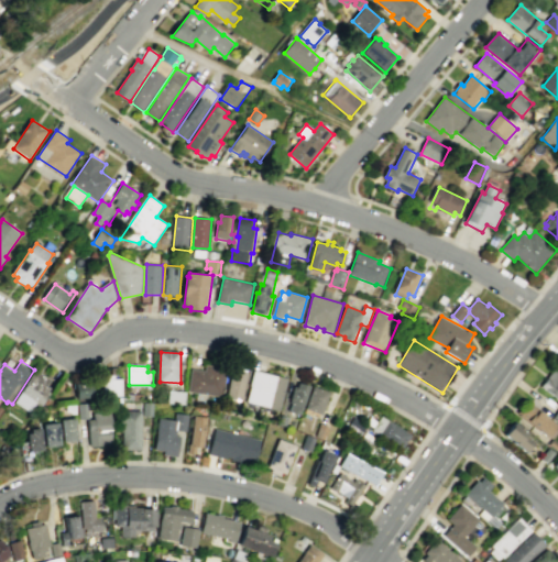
[(206,372),(208,365),(228,367),(226,397),(189,393),(194,370),(206,372)]
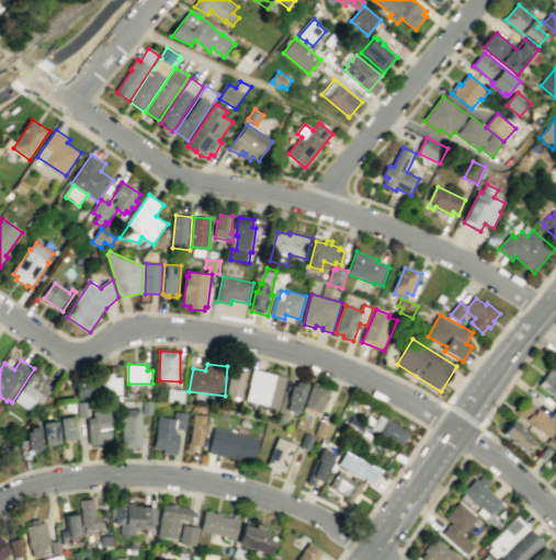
[(16,401),(37,366),(54,377),(49,385),(55,388),(40,414),(16,401)]
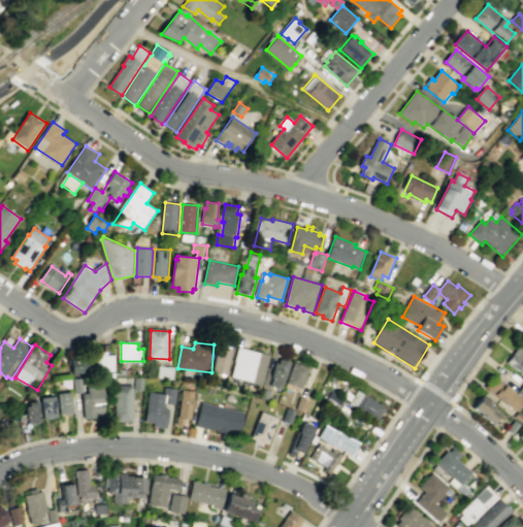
[(116,372),(115,344),(105,344),(105,352),(96,352),(96,359),(97,372),(116,372)]
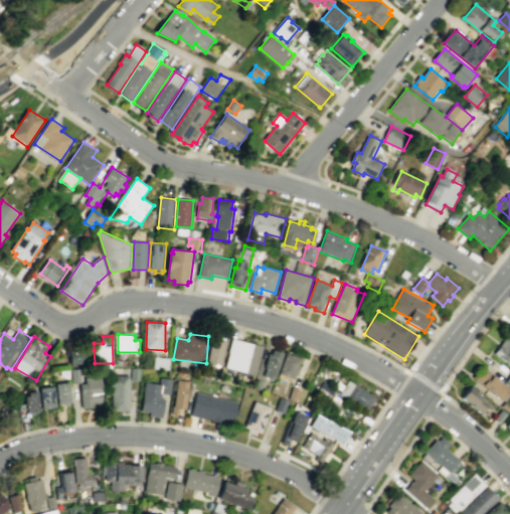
[(222,366),(208,363),(214,337),(228,341),(222,366)]
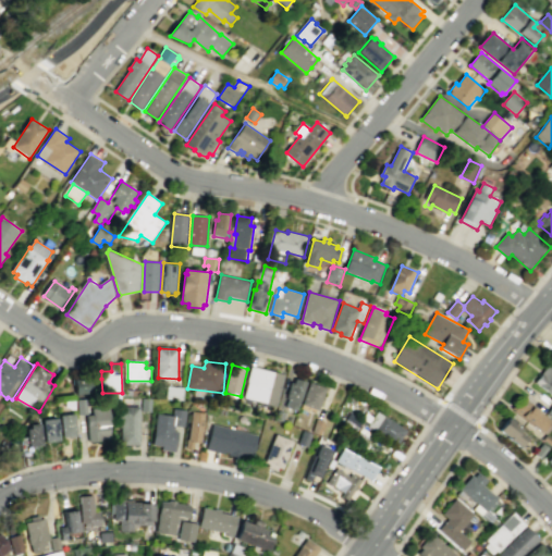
[(253,366),(286,375),(279,407),(245,398),(249,382),(253,366)]
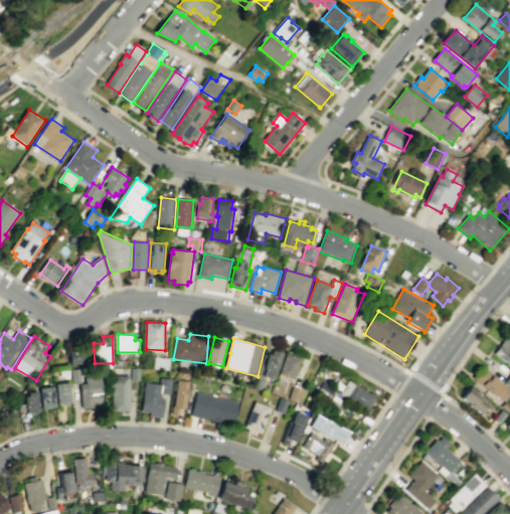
[(508,338),(509,339),(509,364),(496,354),(508,338)]
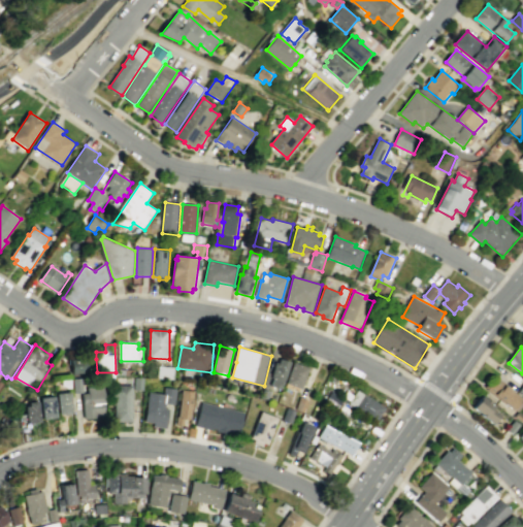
[(73,374),(97,372),(96,359),(71,361),(73,374)]
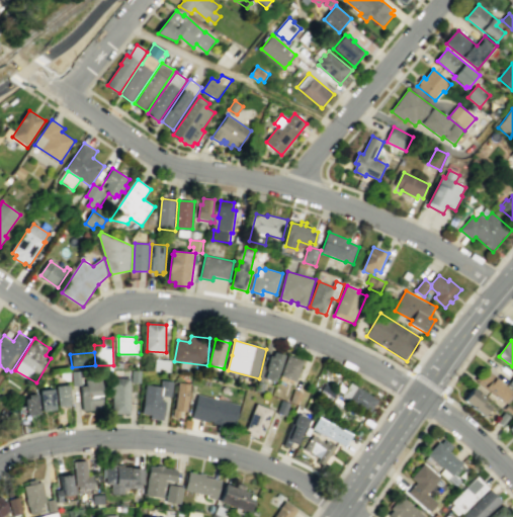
[(276,352),(286,355),(281,372),(280,372),(280,374),(279,374),(277,381),(267,378),(270,371),(268,370),(268,368),(271,361),(270,360),(272,355),(275,356),(276,352)]
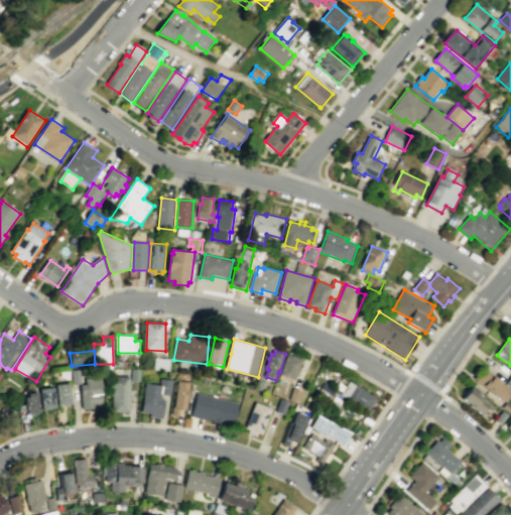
[(288,355),(303,359),(296,381),(282,375),(288,355)]
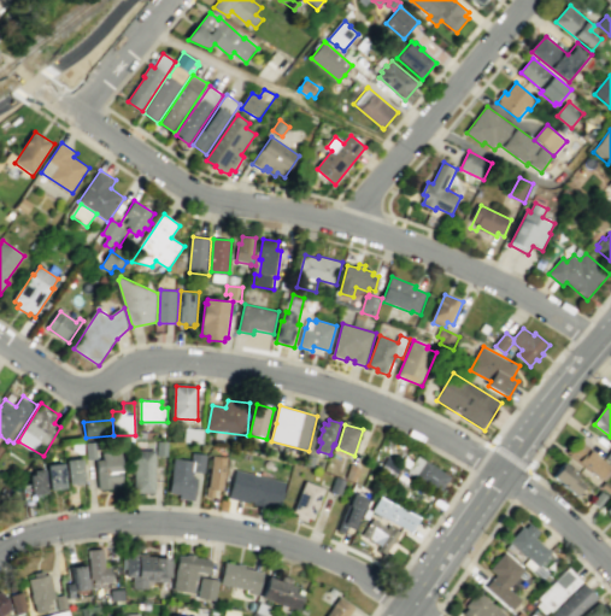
[(187,428),(206,430),(205,445),(186,443),(187,428)]
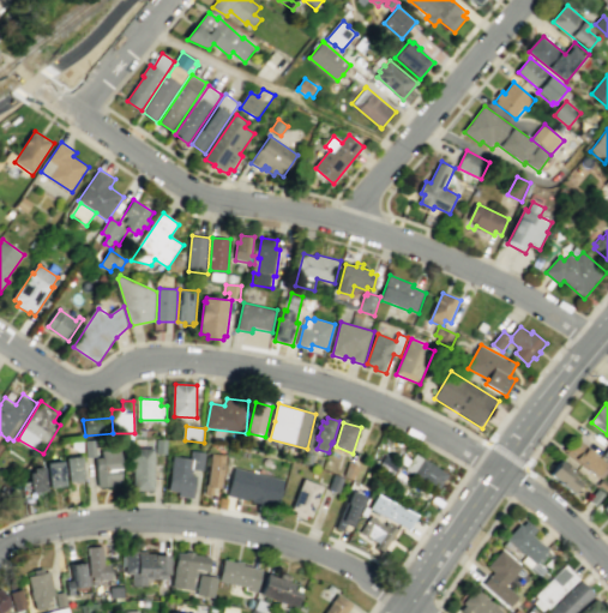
[(599,478),(607,467),(607,462),(576,438),(565,451),(599,478)]
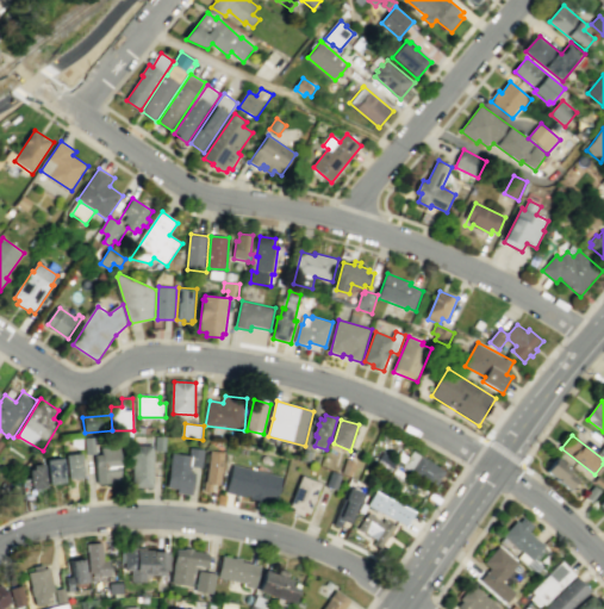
[(157,436),(157,451),(168,452),(169,436),(157,436)]
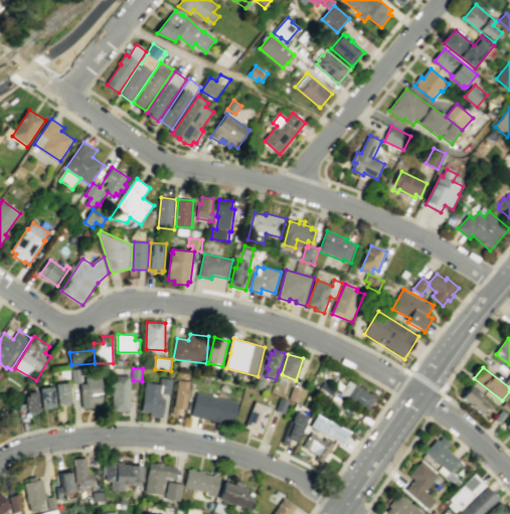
[(72,370),(81,369),(83,383),(74,384),(72,370)]
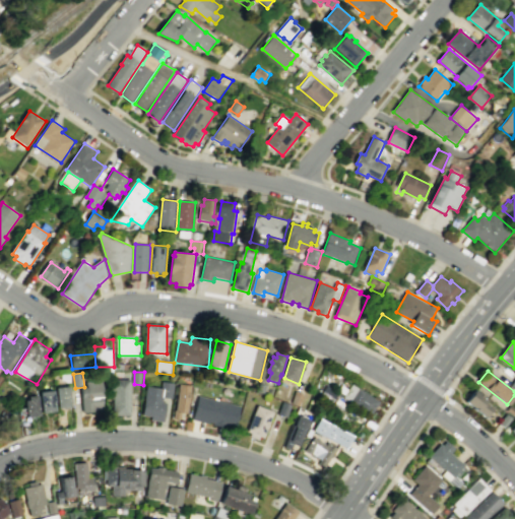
[(63,375),(71,374),(72,382),(63,383),(63,375)]
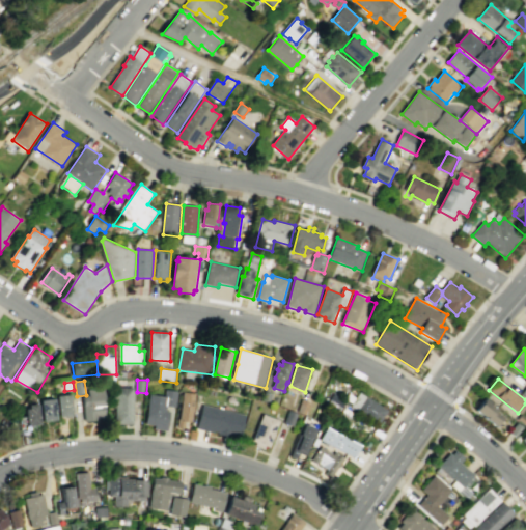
[(89,389),(107,388),(108,407),(107,407),(108,419),(87,421),(84,396),(90,395),(89,389)]
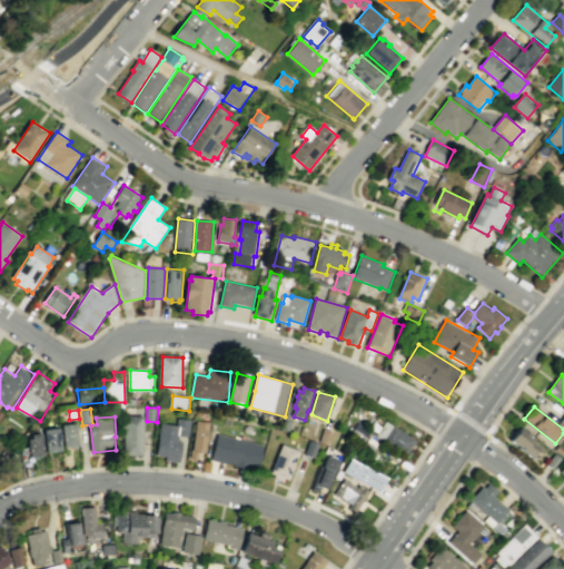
[(126,417),(126,455),(145,455),(145,417),(126,417)]
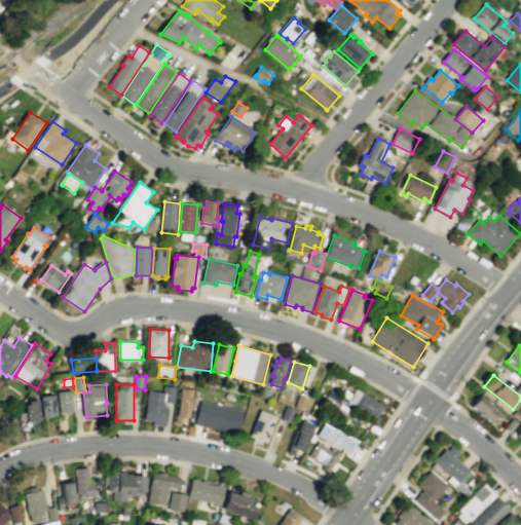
[(165,394),(166,386),(178,387),(176,404),(166,402),(168,394),(165,394)]
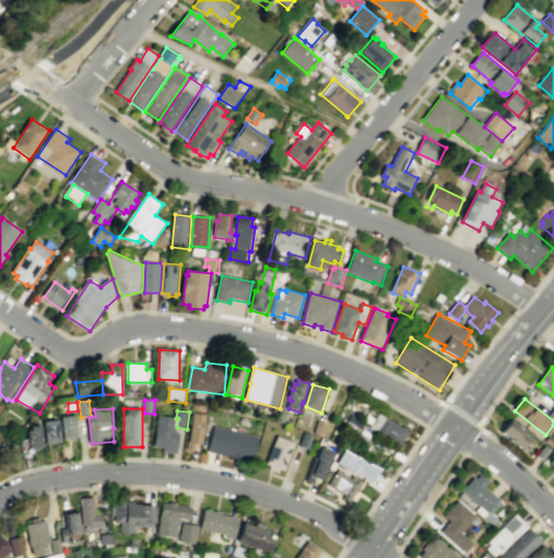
[(195,413),(190,441),(189,441),(189,449),(201,451),(208,415),(195,413)]
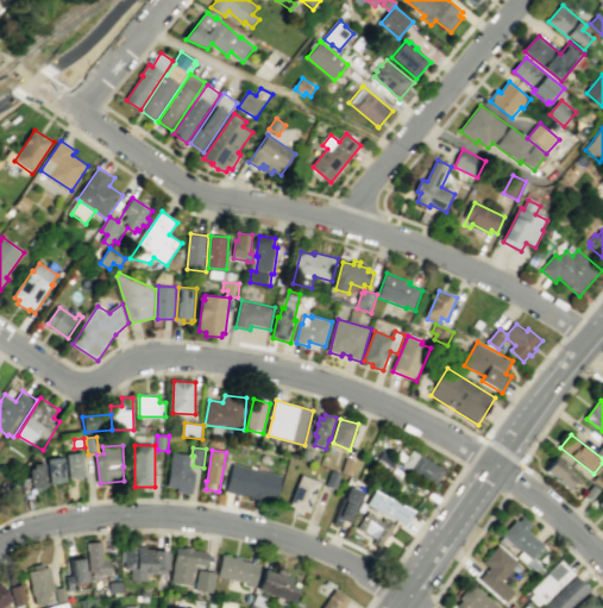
[(414,450),(446,471),(435,489),(403,467),(406,463),(397,458),(402,451),(410,457),(414,450)]
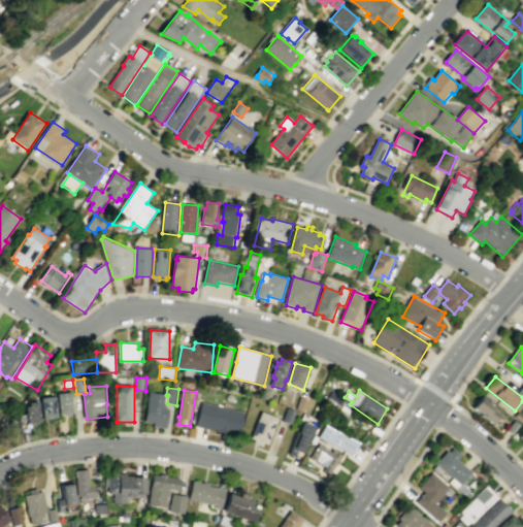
[(58,393),(72,392),(74,414),(74,416),(64,417),(64,415),(60,416),(58,393)]
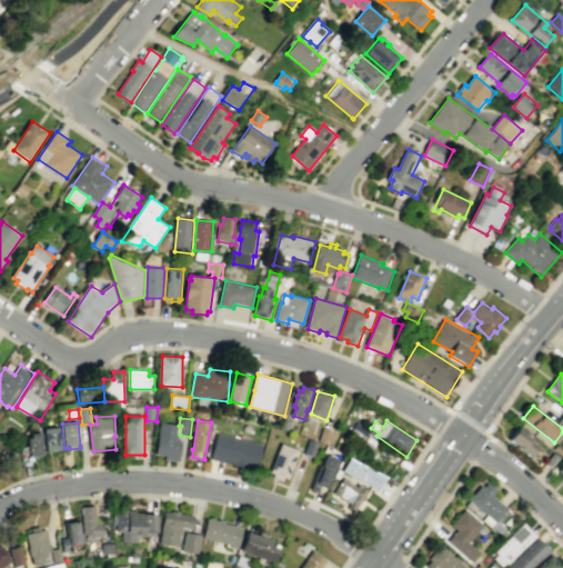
[(162,422),(158,455),(168,456),(167,460),(181,462),(184,441),(179,440),(180,435),(181,426),(179,426),(162,422)]
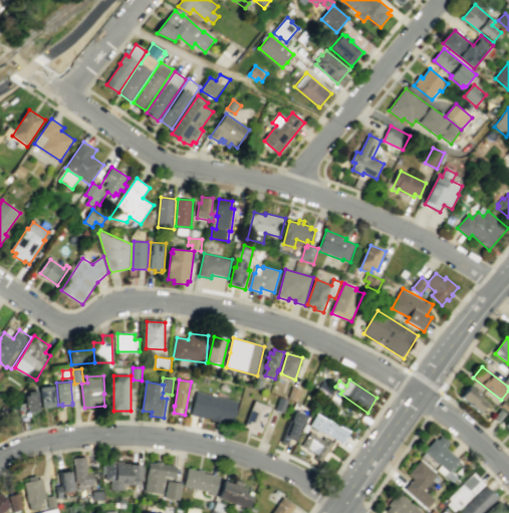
[(471,386),(461,398),(482,414),(490,404),(482,398),(484,396),(471,386)]
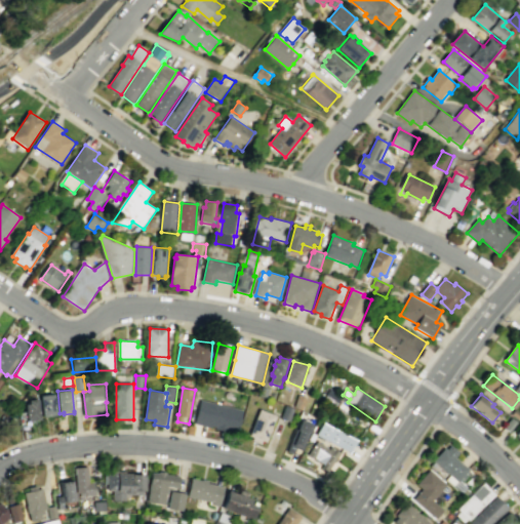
[(42,396),(56,395),(58,415),(44,417),(42,396)]
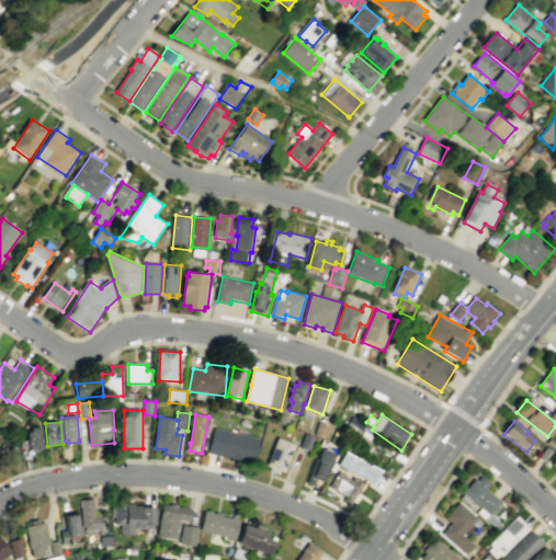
[(321,423),(330,426),(326,440),(316,436),(321,423)]
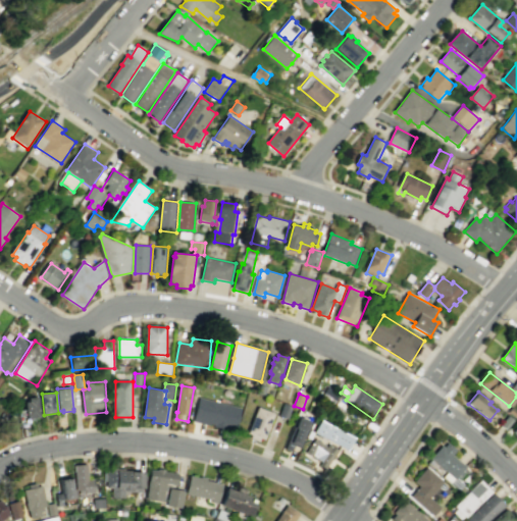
[(31,398),(40,397),(42,418),(36,418),(37,420),(31,420),(31,423),(22,424),(21,411),(28,410),(27,402),(31,402),(31,398)]
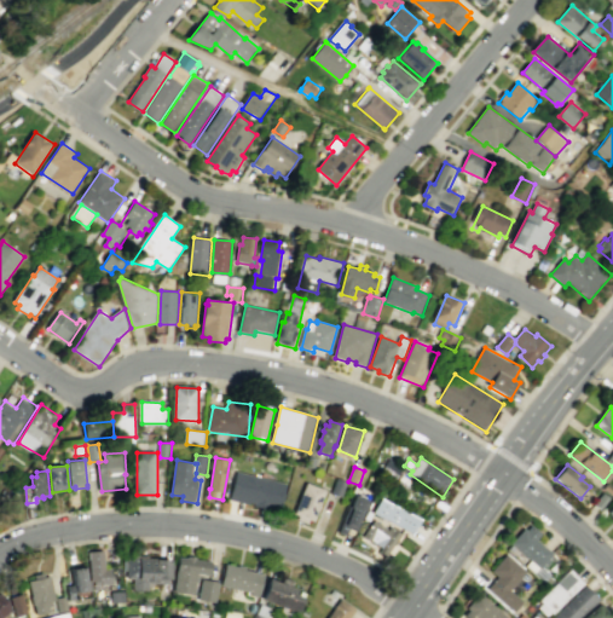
[(238,472),(231,500),(252,504),(252,502),(256,503),(256,506),(270,509),(270,507),(281,509),(288,485),(238,472)]
